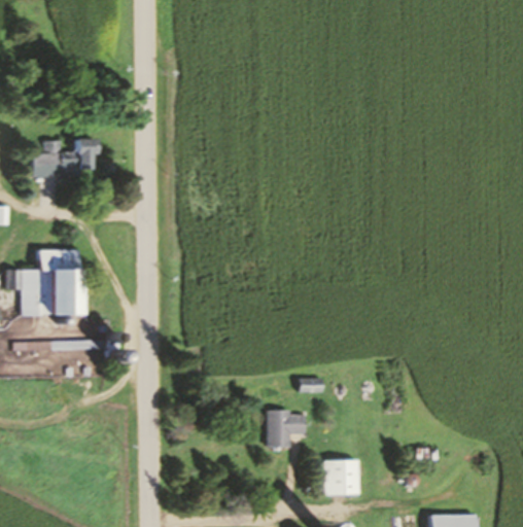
[(97,170),(98,139),(76,139),(75,151),(60,151),(60,141),(43,140),(43,152),(32,152),(32,177),(80,177),(80,170),(97,170)]
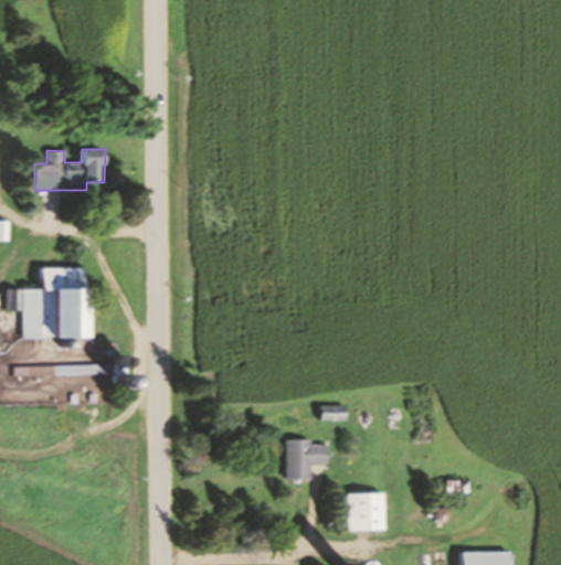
[(9,221),(0,221),(0,240),(9,241),(9,221)]
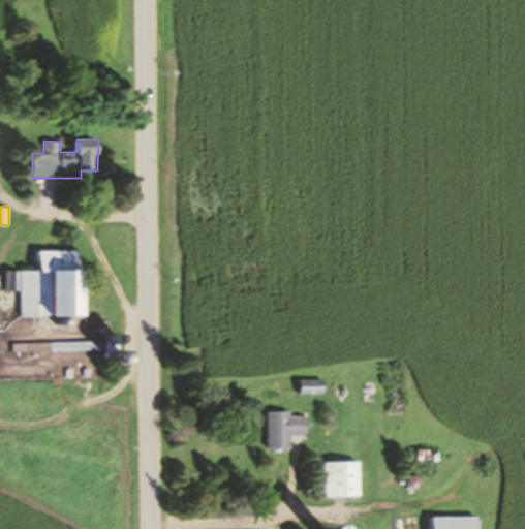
[(22,316),(84,316),(83,251),(40,251),(40,271),(6,271),(6,291),(22,291),(22,316)]
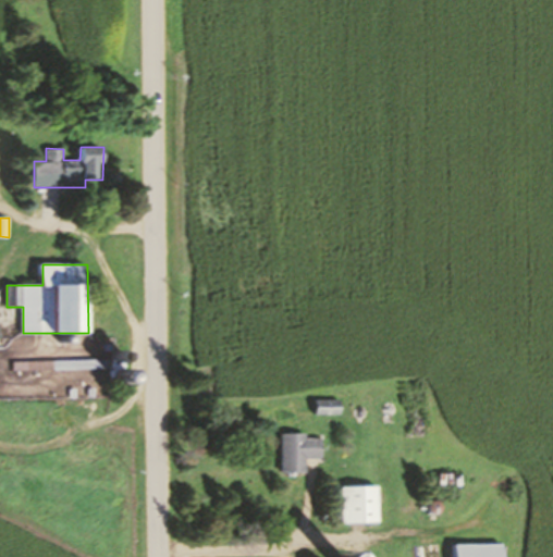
[(343,399),(316,399),(316,413),(343,413),(343,399)]
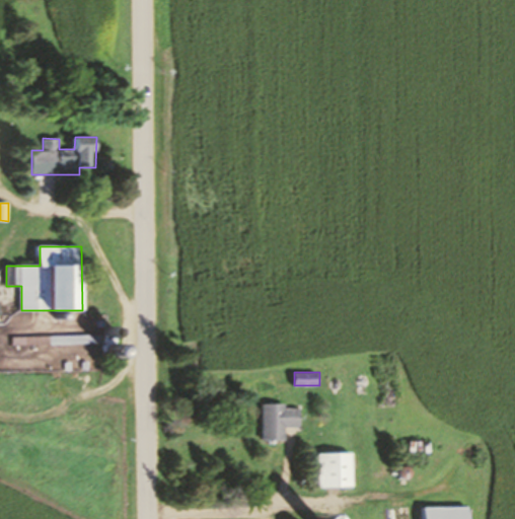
[(381,377),(381,406),(397,406),(397,377),(381,377)]
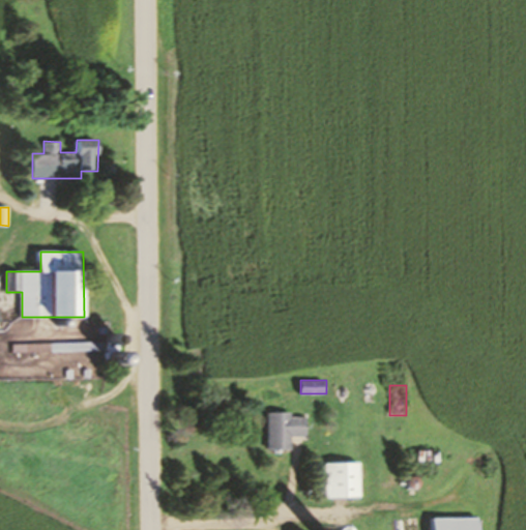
[(269,413),(269,450),(292,450),(292,435),(309,435),(309,413),(269,413)]
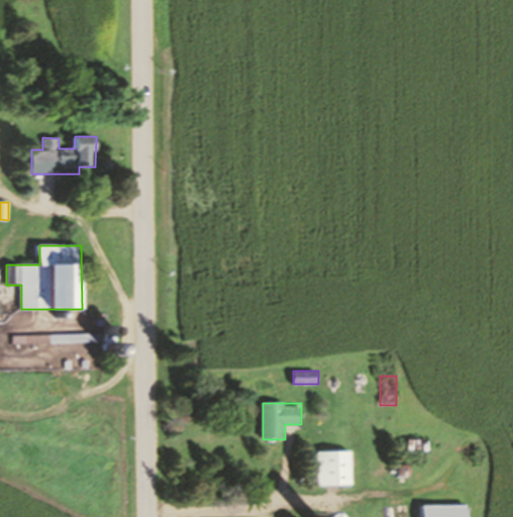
[(352,486),(352,450),(318,450),(318,486),(352,486)]
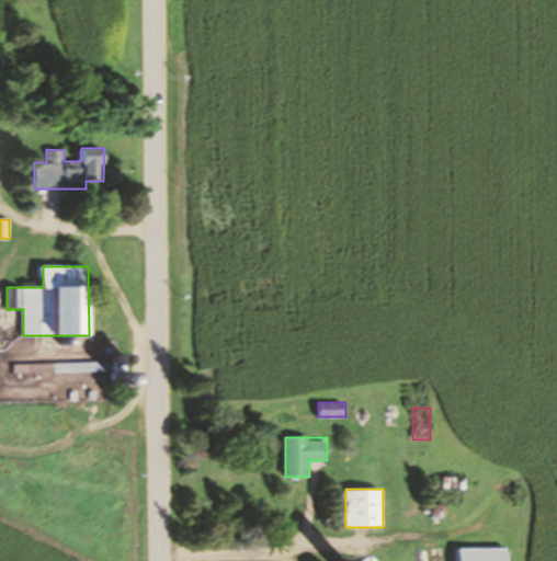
[(458,560),(508,560),(508,548),(459,548),(458,560)]
